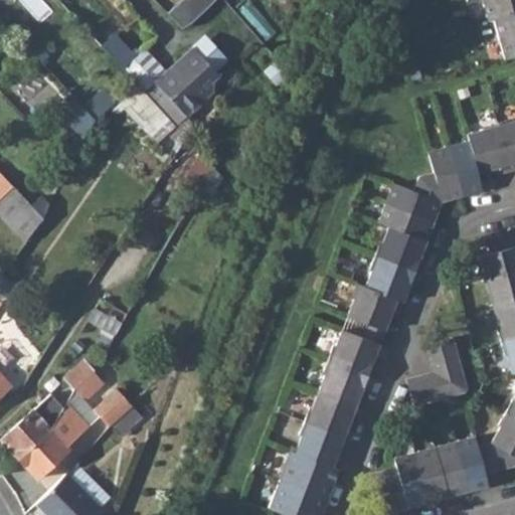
[(198,0),(205,8),(213,0),(198,0)]
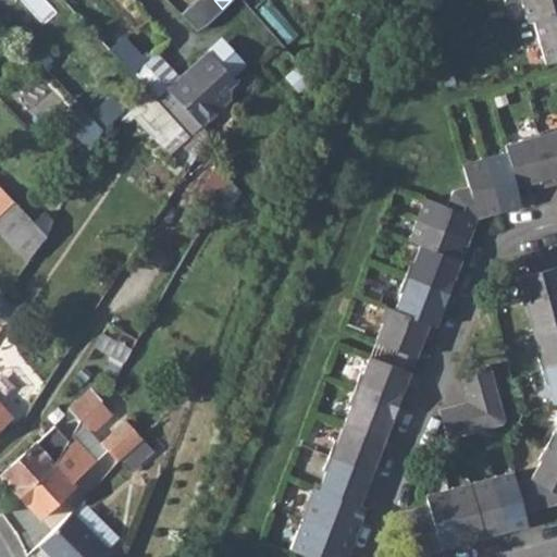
[(242,0),(231,0),(222,9),(230,17),(245,3),(242,0)]
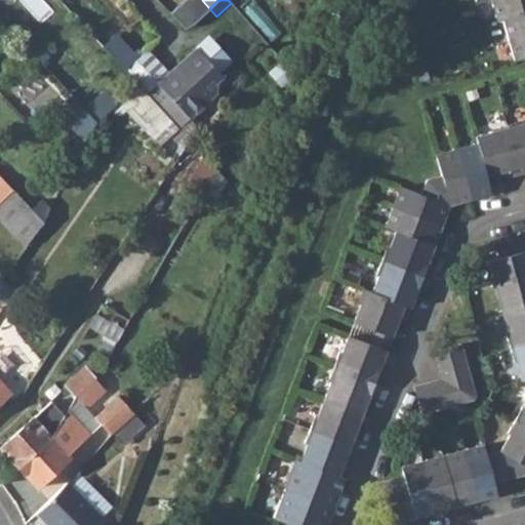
[(228,0),(231,3),(236,9),(245,0),(228,0)]
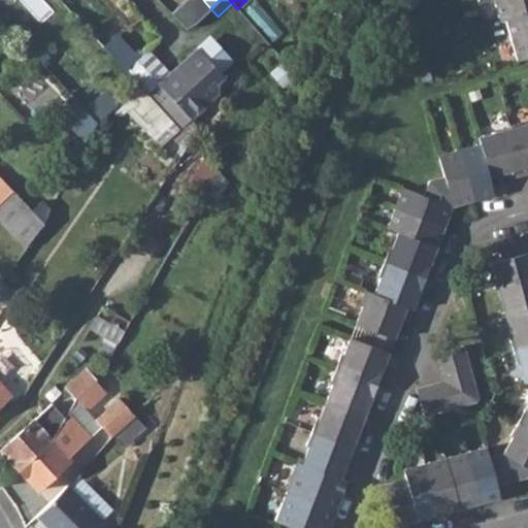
[(527,0),(494,0),(499,21),(505,20),(527,12),(527,0)]
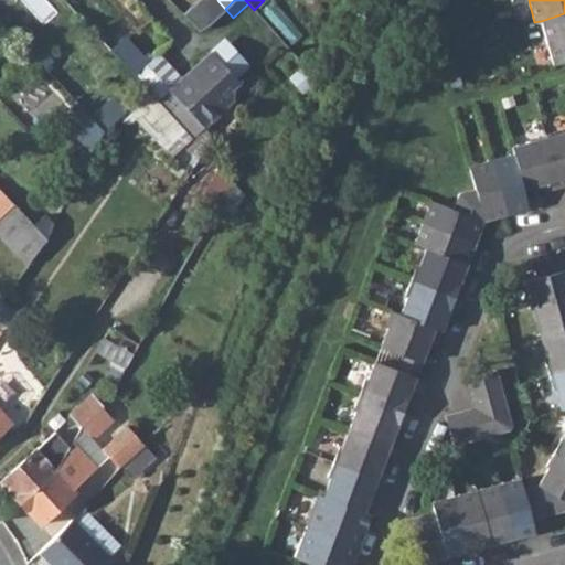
[(564,13),(541,21),(547,43),(564,38),(564,13)]
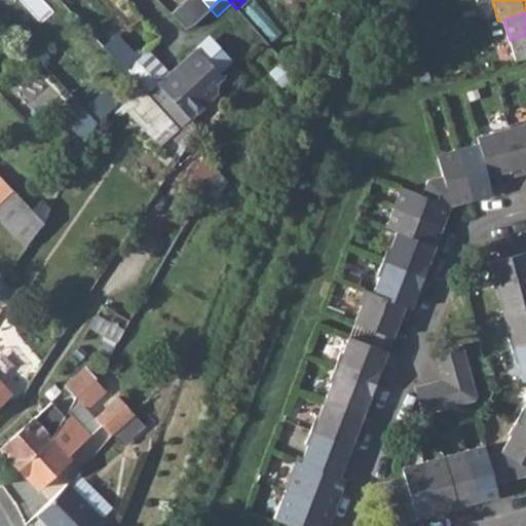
[(195,46),(216,70),(229,59),(208,35),(195,46)]
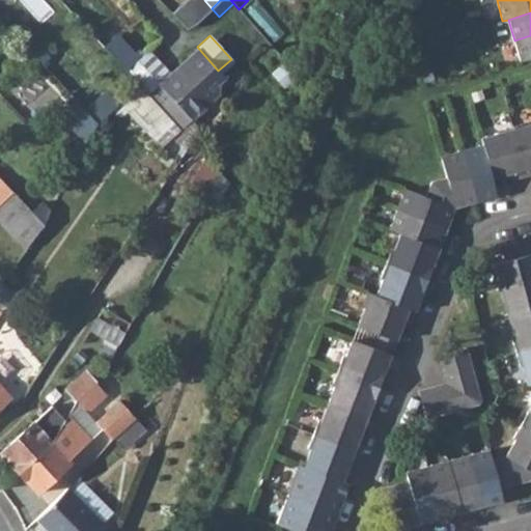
[(530,35),(514,40),(520,61),(530,58),(530,35)]
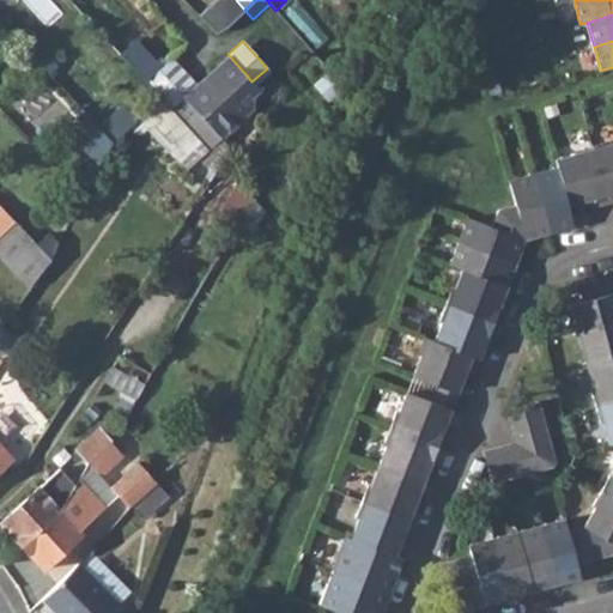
[(252,82),(228,54),(182,95),(169,108),(188,128),(201,143),(205,147),(249,108),(250,95),(258,87),(252,82)]
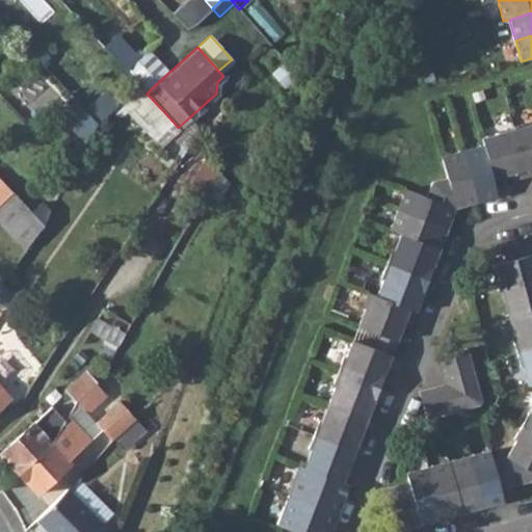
[(140,86),(147,94),(158,82),(136,59),(125,70),(140,86)]
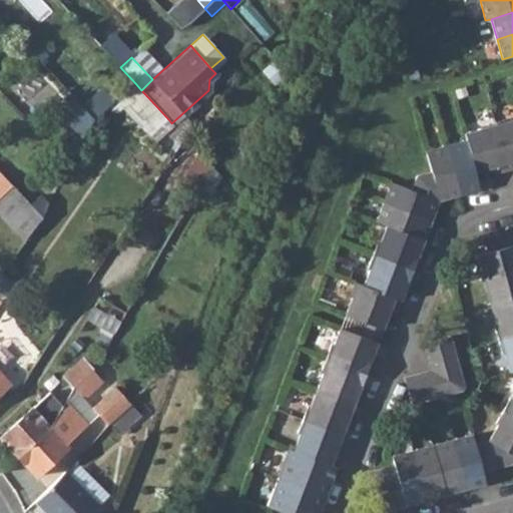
[(141,90),(135,83),(125,92),(147,116),(157,107),(141,90)]
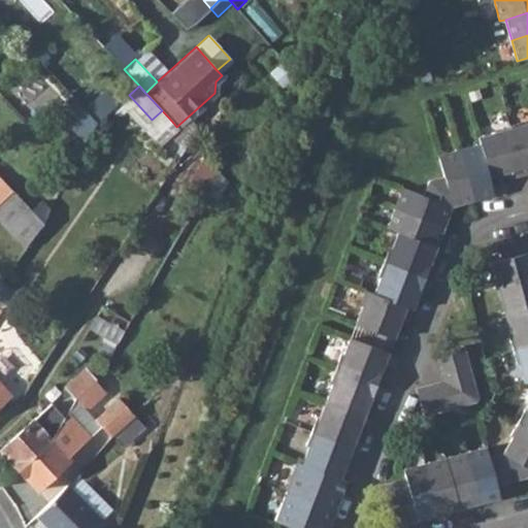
[(121,102),(155,139),(173,123),(162,110),(152,120),(129,95),(121,102)]
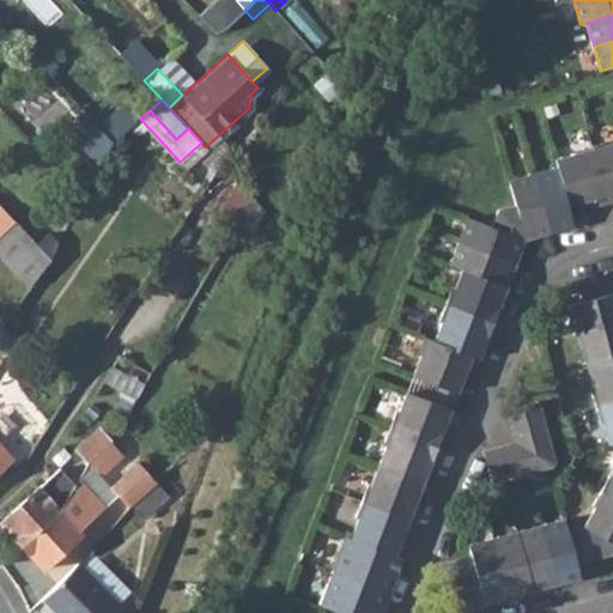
[(111,143),(97,126),(79,143),(98,164),(111,143)]
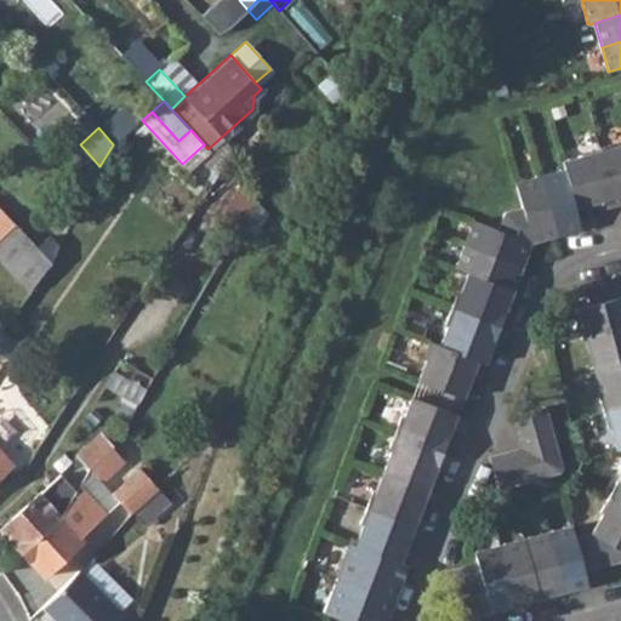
[(620,143),(599,148),(615,206),(620,204),(620,143)]
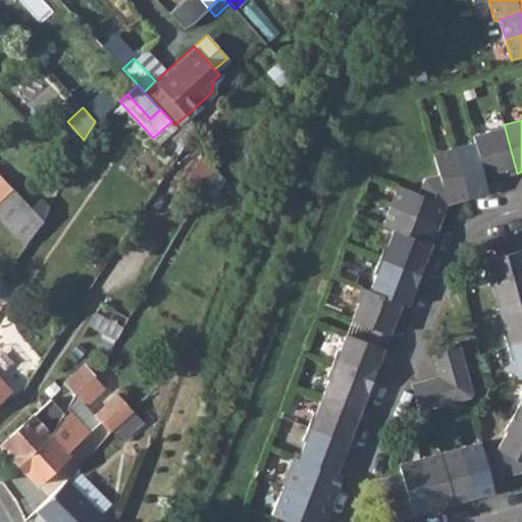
[(504,124),(472,136),(474,142),(482,175),(501,170),(503,176),(517,173),(504,124)]
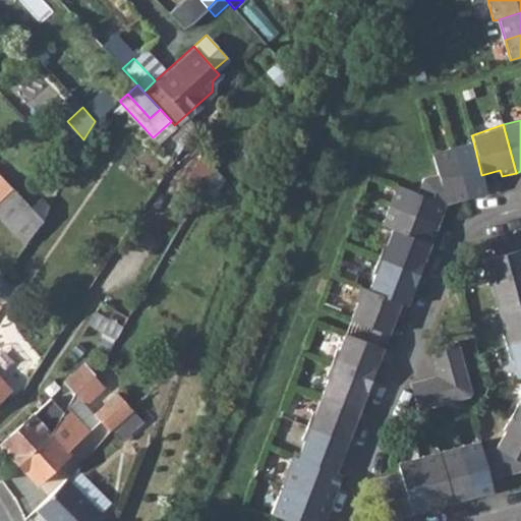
[(473,141),(453,147),(466,197),(486,192),(481,175),(473,141)]
